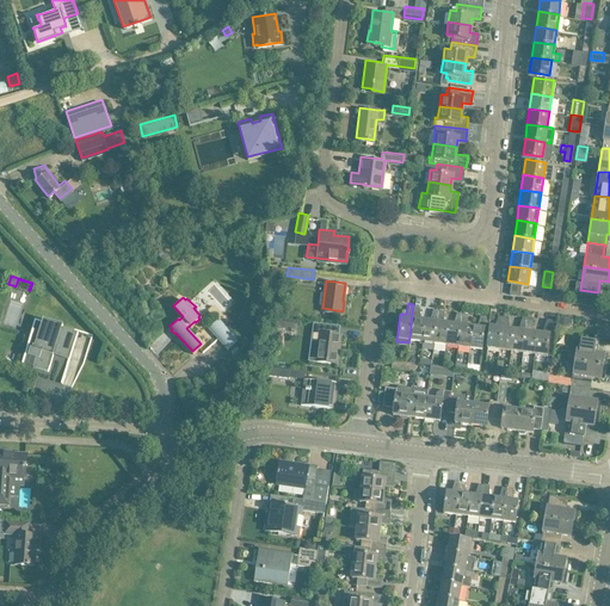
[(421,339),(424,316),(419,316),(419,305),(413,304),(410,336),(421,339)]
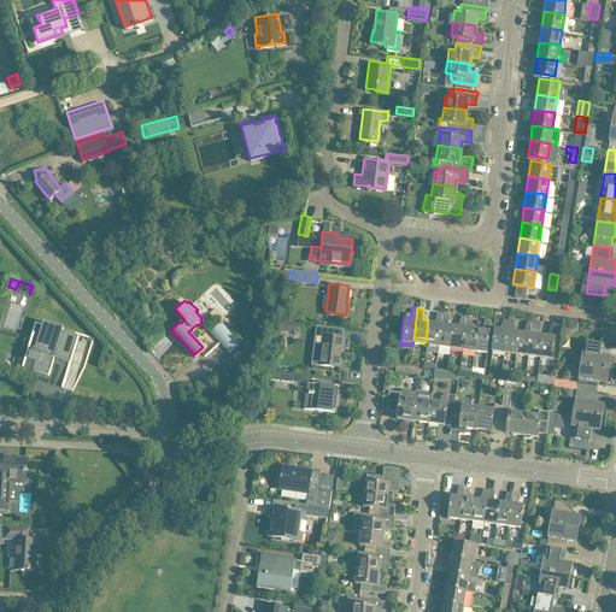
[(438,343),(441,311),(436,310),(433,321),(428,319),(426,342),(438,343)]
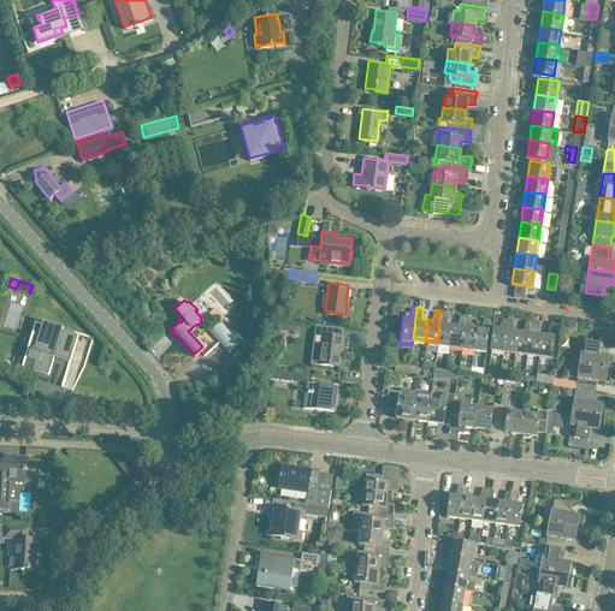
[(449,344),(451,322),(447,322),(447,310),(441,310),(437,343),(449,344)]
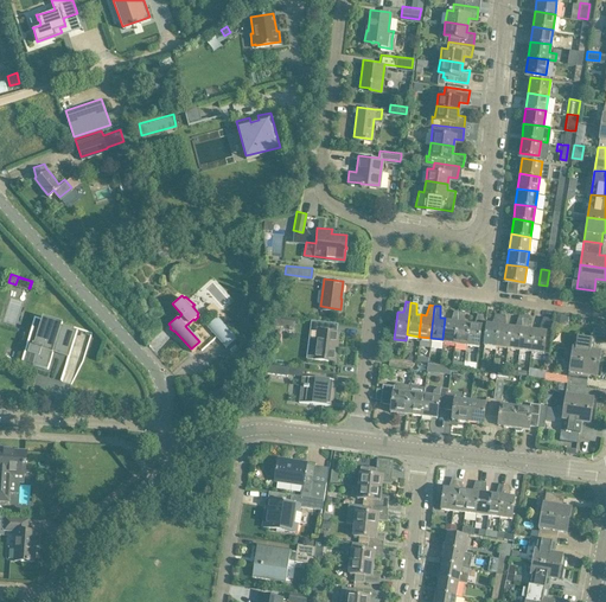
[(454,341),(458,308),(453,308),(450,319),(445,318),(442,339),(454,341)]
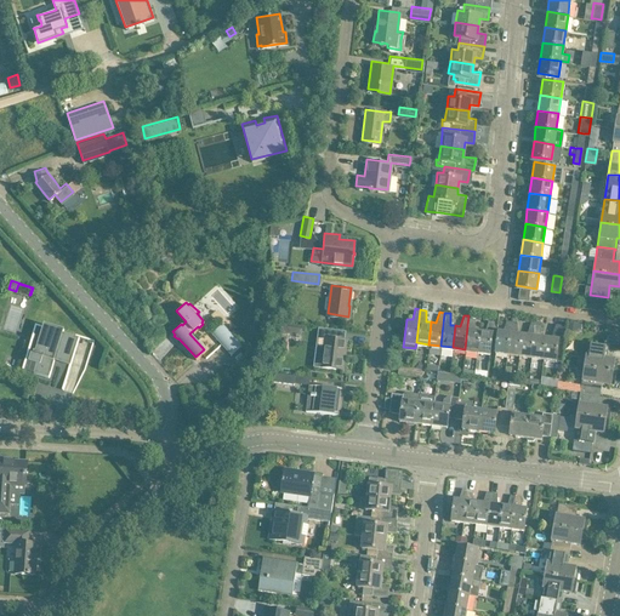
[(477,351),(479,329),(475,328),(475,317),(468,315),(465,349),(477,351)]
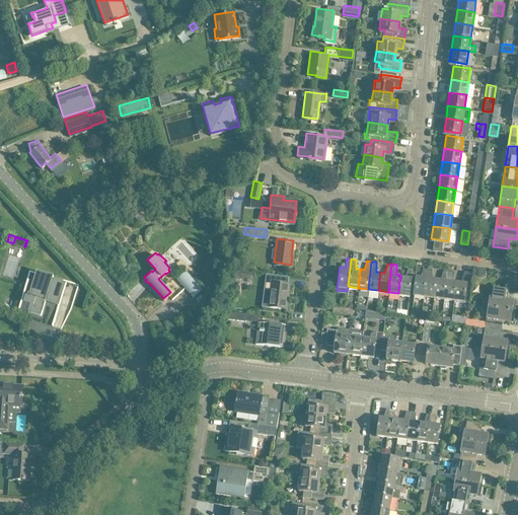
[(404,275),(400,275),(398,293),(409,294),(412,267),(408,266),(404,275)]
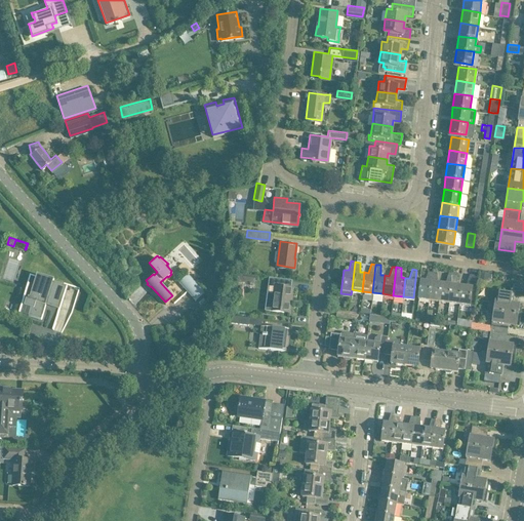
[(428,297),(432,270),(427,269),(425,278),(420,278),(417,296),(428,297)]
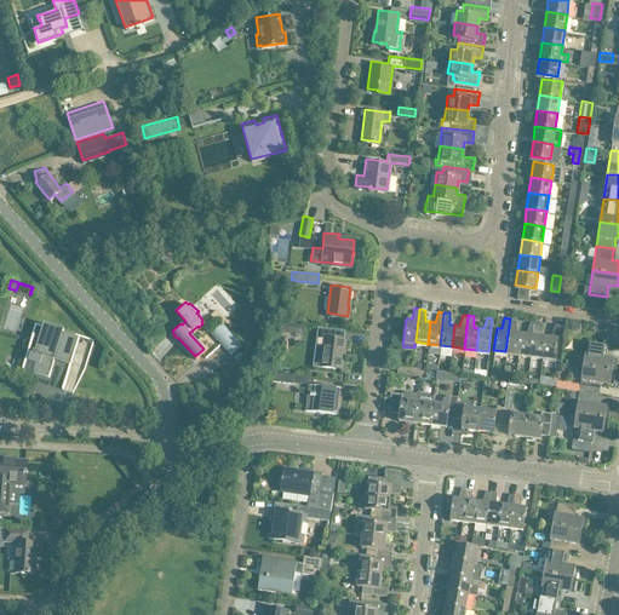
[(517,352),(520,331),(516,331),(515,319),(510,319),(505,351),(517,352)]
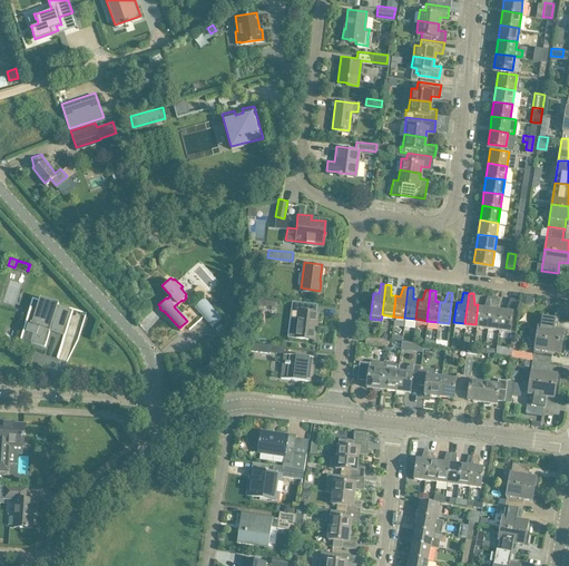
[(31,295),(23,320),(25,321),(20,337),(43,344),(49,327),(54,328),(54,330),(62,333),(56,354),(57,354),(71,308),(57,303),(58,301),(39,294),(39,298),(31,295)]
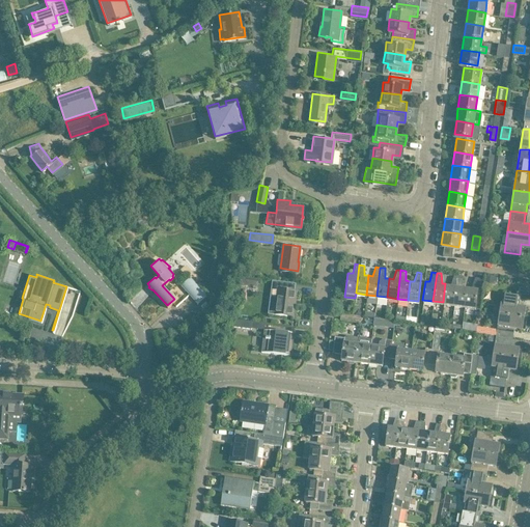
[(242,274),(240,282),(257,284),(258,276),(242,274)]
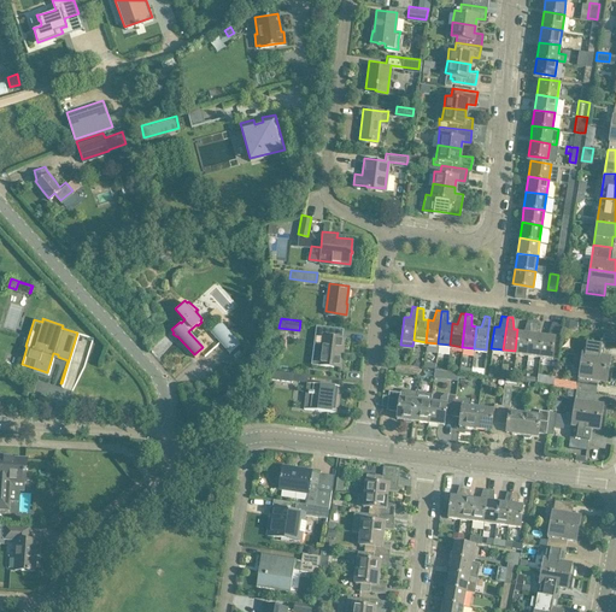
[(527,353),(531,319),(526,319),(523,330),(517,329),(515,351),(527,353)]
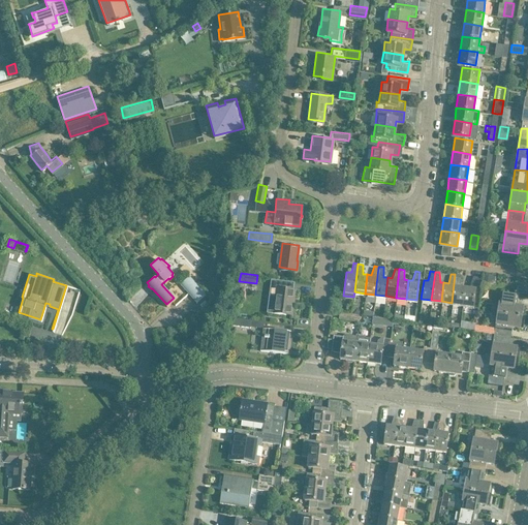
[(461,304),(464,285),(461,284),(460,275),(455,274),(452,303),(461,304)]
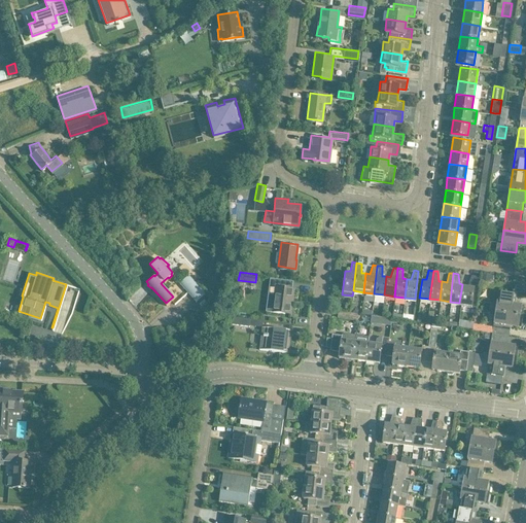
[(470,273),(466,284),(462,284),(459,303),(475,305),(480,275),(470,273)]
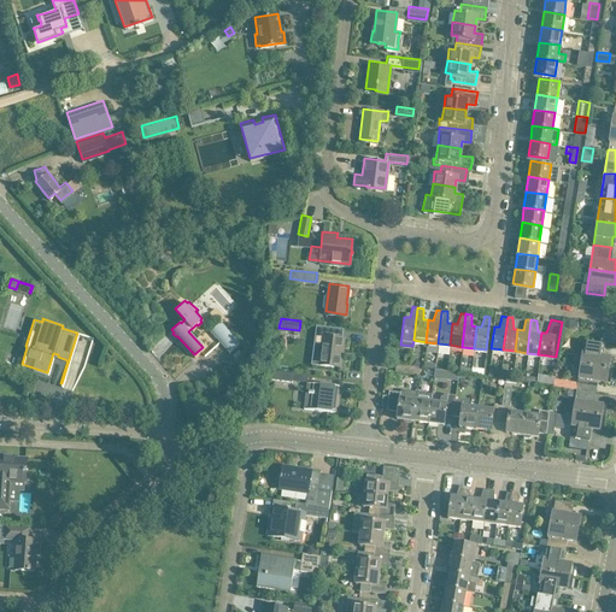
[(224,324),(213,334),(220,340),(230,329),(224,324)]
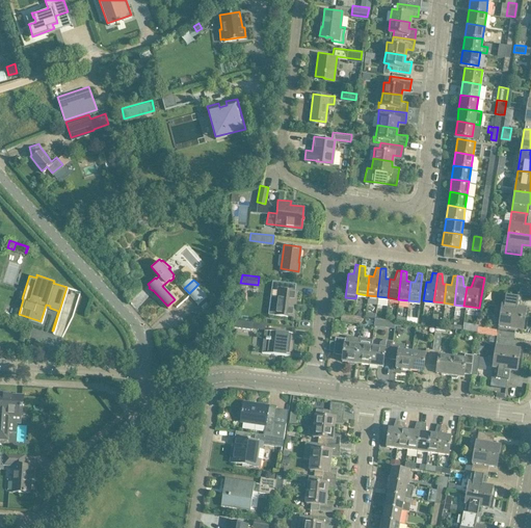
[(296,290),(294,289),(295,282),(279,280),(276,295),(270,294),(268,311),(274,311),(274,312),(276,313),(276,312),(293,314),(294,306),(292,306),(294,290),(296,290)]
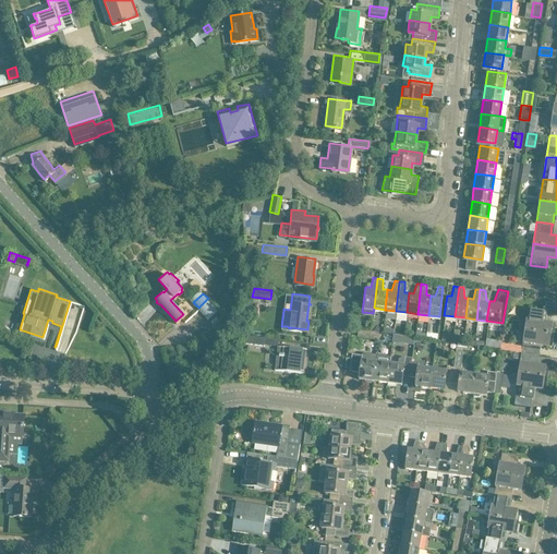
[(544,309),(528,306),(524,328),(552,333),(554,322),(542,320),(544,309)]
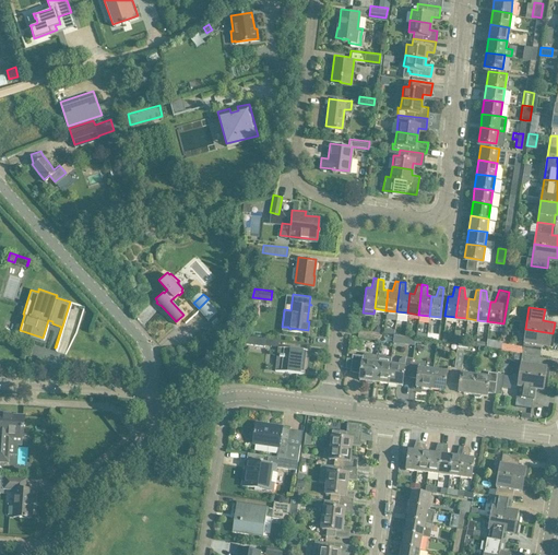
[(378,338),(379,331),(358,328),(357,334),(378,338)]
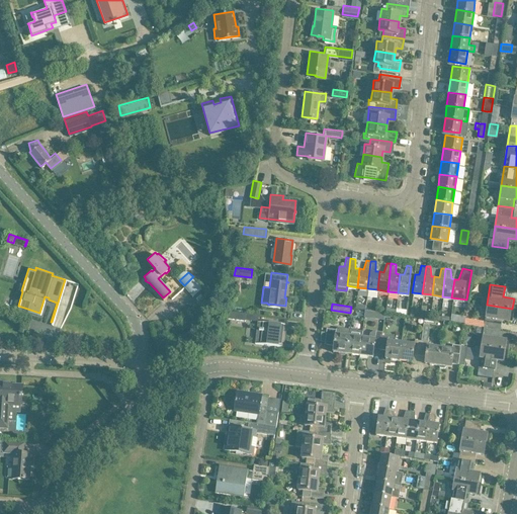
[(511,319),(512,309),(487,305),(484,325),(499,327),(500,318),(511,319)]
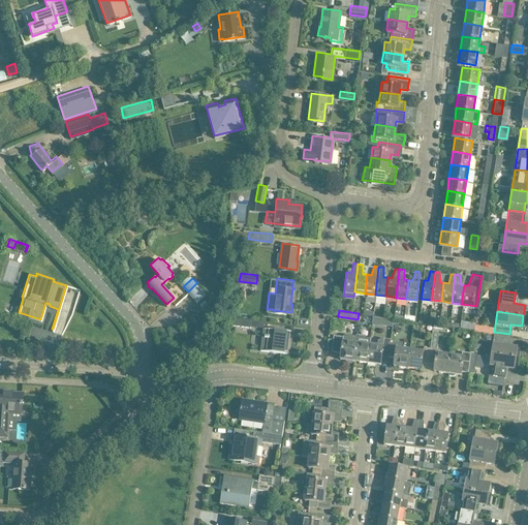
[(250,318),(233,316),(231,323),(249,326),(250,318)]
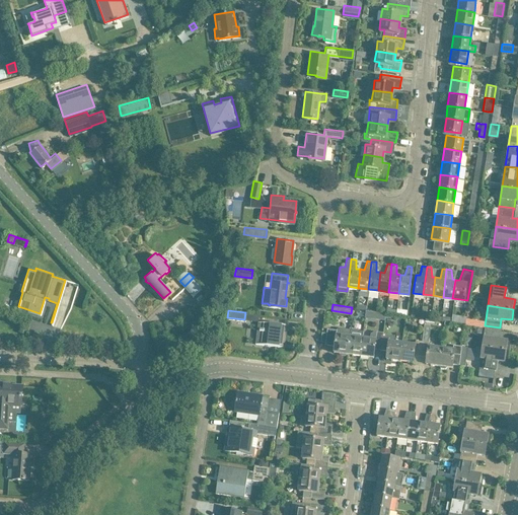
[(257,319),(254,342),(280,345),(283,322),(257,319)]
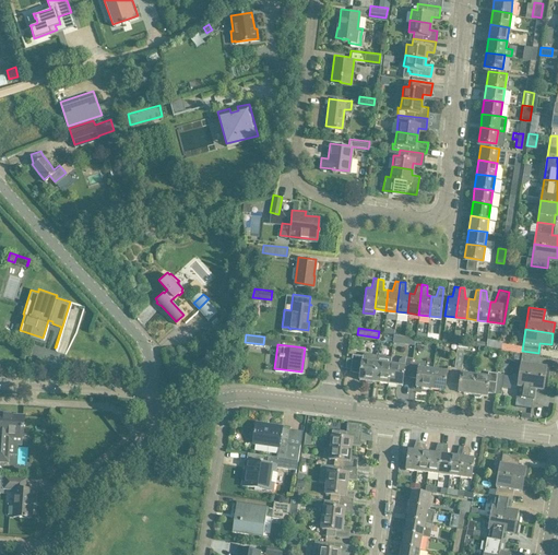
[(472,392),(474,373),(461,372),(463,349),(456,347),(454,365),(452,380),(459,381),(458,390),(459,390),(459,389),(463,390),(463,391),(472,392)]
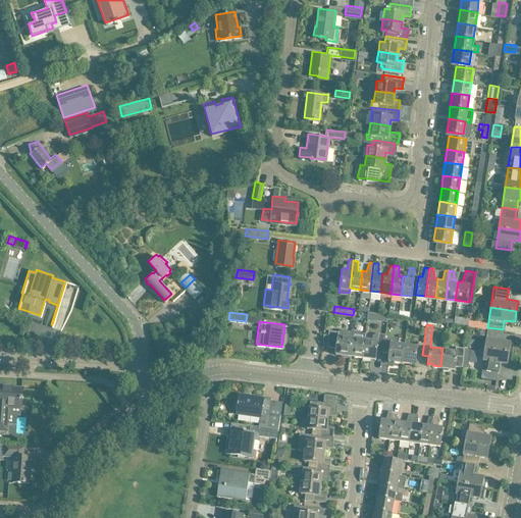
[(322,333),(321,343),(326,344),(326,346),(335,347),(334,352),(341,353),(342,355),(347,356),(348,354),(352,328),(341,327),(337,330),(328,329),(327,334),(322,333)]
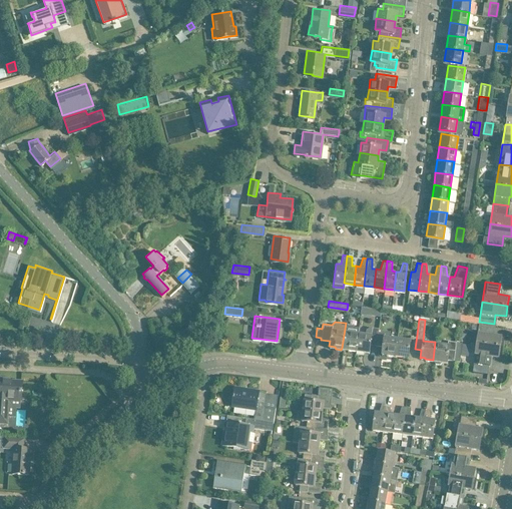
[(492,334),(494,324),(479,322),(476,342),(502,345),(503,335),(492,334)]
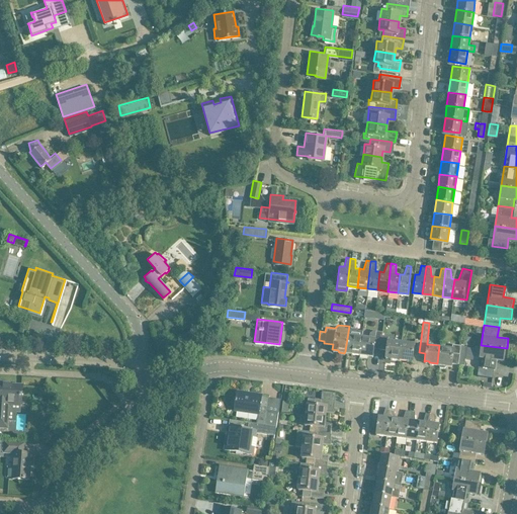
[(349,326),(345,351),(358,353),(361,335),(362,328),(349,326)]
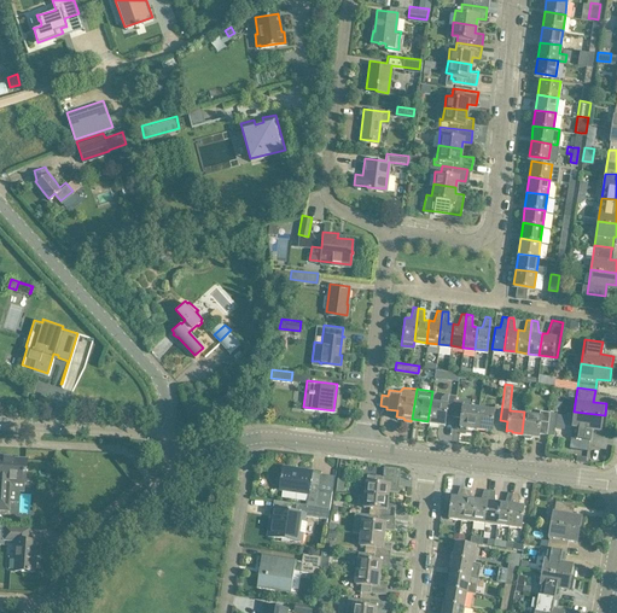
[(441,393),(440,401),(431,400),(428,421),(444,422),(446,413),(453,414),(454,398),(455,392),(444,391),(441,393)]
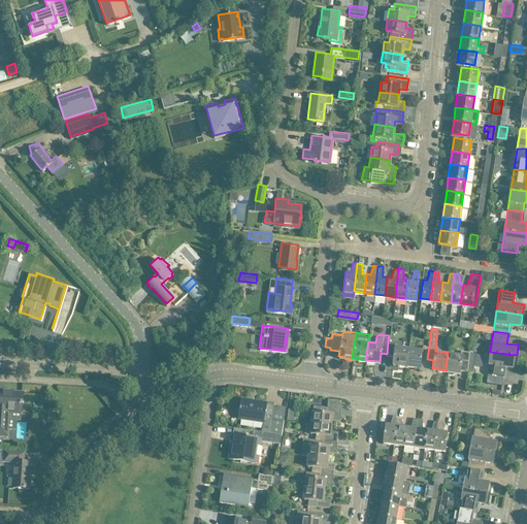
[(405,365),(407,347),(394,346),(395,340),(388,340),(387,354),(393,355),(392,363),(405,365)]
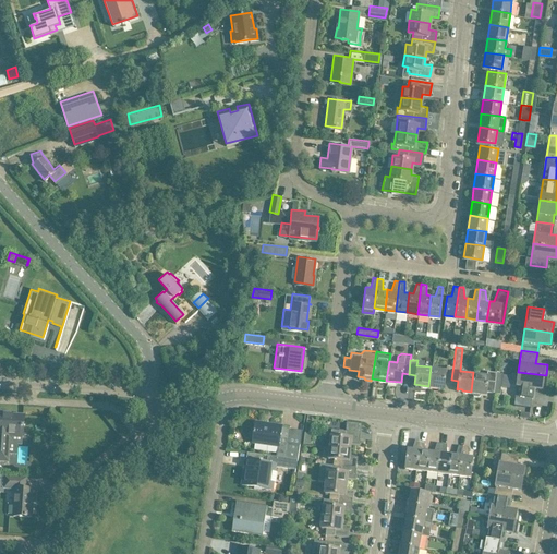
[(451,380),(453,364),(446,364),(446,369),(431,366),(428,386),(443,387),(444,378),(451,380)]
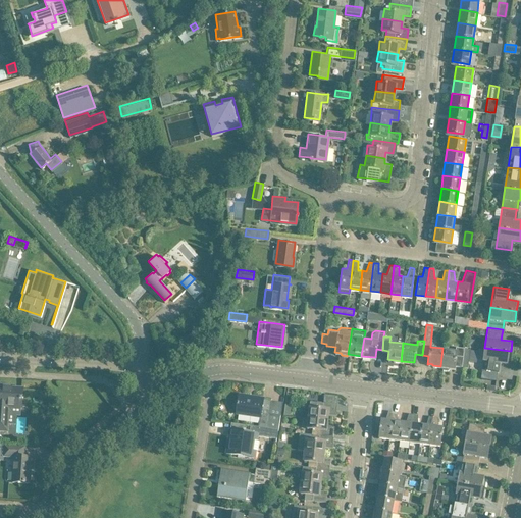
[(461,364),(464,346),(457,345),(457,350),(443,348),(440,366),(443,368),(447,368),(448,367),(454,367),(455,364),(461,364)]
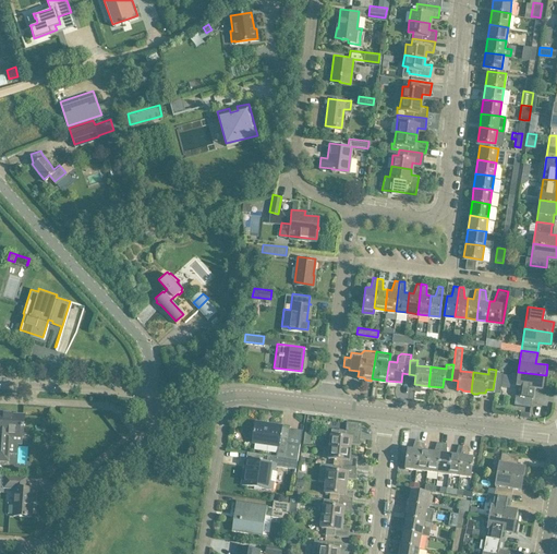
[(501,371),(496,370),(493,389),(499,390),(501,371)]
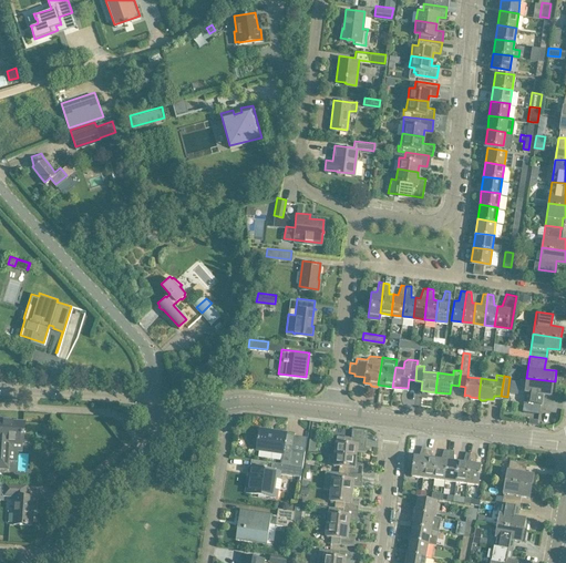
[(553,393),(555,381),(526,378),(523,399),(539,402),(541,391),(553,393)]
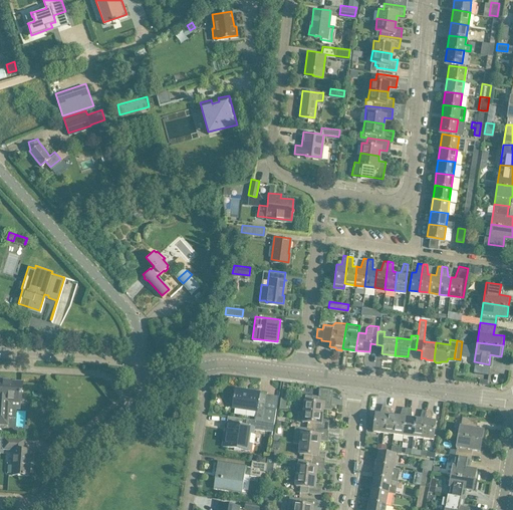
[(21,379),(11,379),(0,377),(0,421),(6,422),(8,398),(20,399),(21,379)]
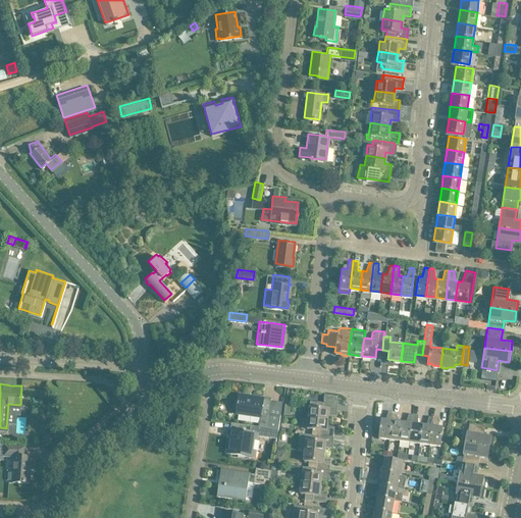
[(237,403),(236,411),(259,414),(257,424),(266,426),(266,425),(277,427),(279,413),(268,411),(270,396),(262,395),(262,396),(253,394),(253,396),(239,394),(239,392),(238,400),(237,400),(236,402),(237,403)]
